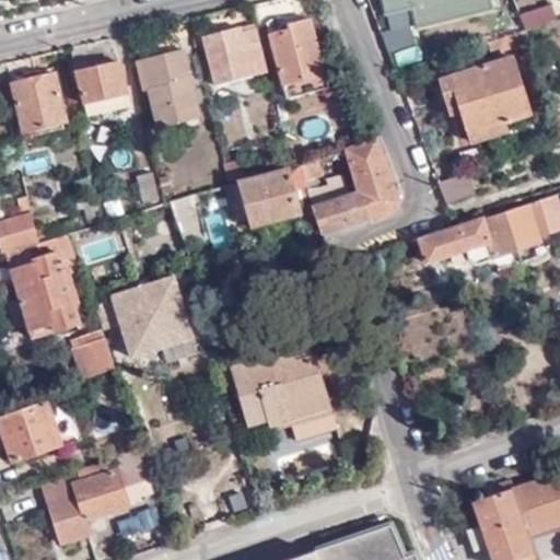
[(380,0),(383,12),(424,2),(428,18),(434,22),(448,19),(451,11),(446,0),(380,0)]
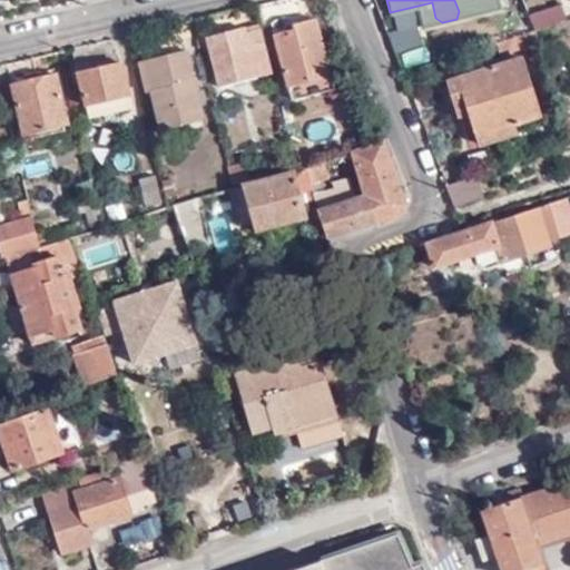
[(538,30),(567,21),(563,6),(533,17),(538,30)]
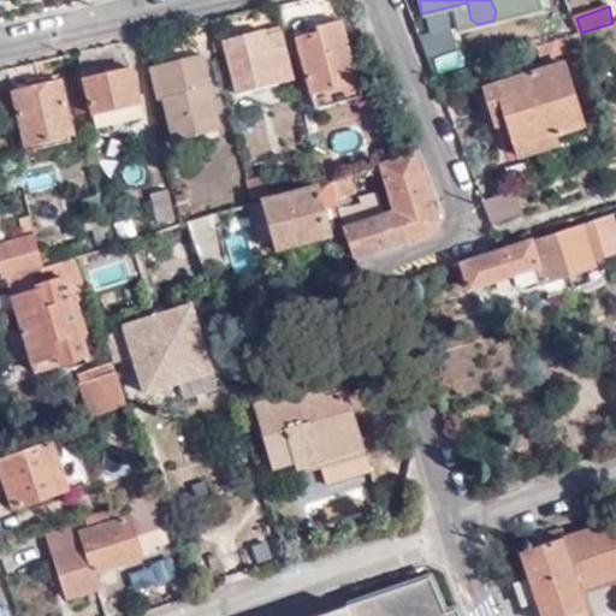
[(314,94),(357,80),(341,19),(318,25),(320,33),(297,39),(314,94)]
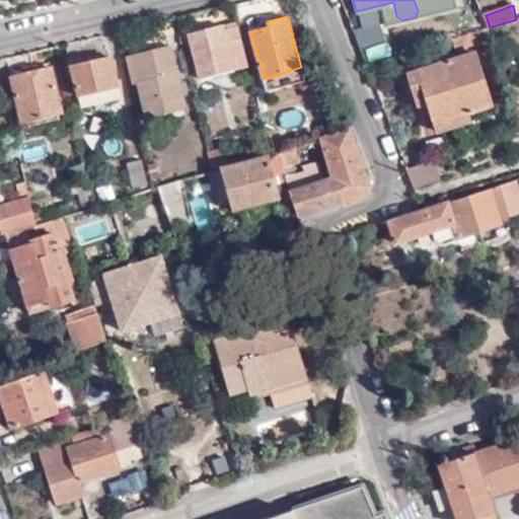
[(240,41),(237,23),(222,27),(226,44),(240,41)]
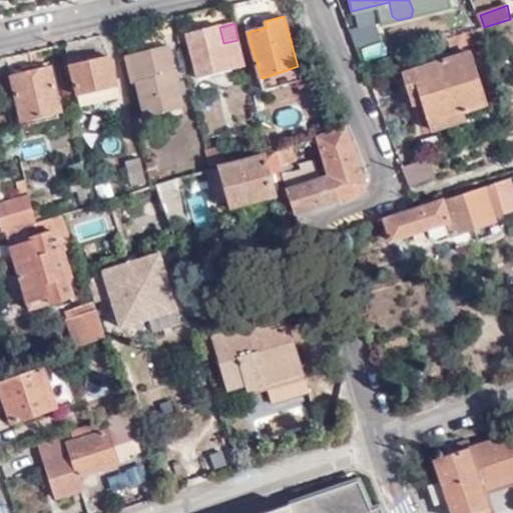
[(223,43),(219,27),(186,34),(197,80),(244,67),(237,40),(223,43)]
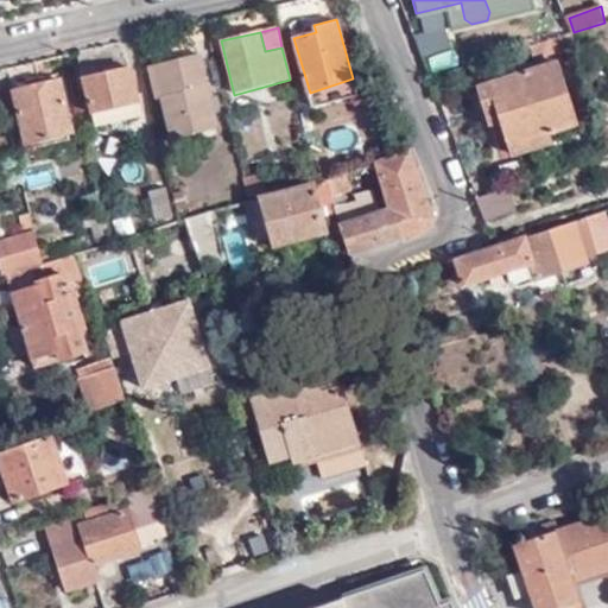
[(571,33),(531,46),(536,61),(576,48),(571,33)]
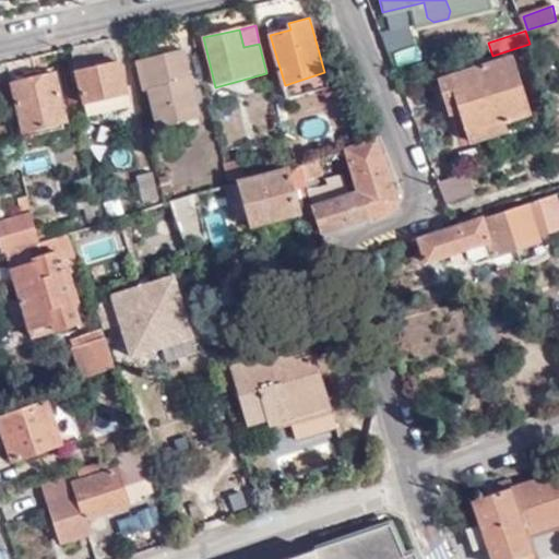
[(183,54),(143,61),(149,91),(145,92),(155,131),(200,122),(183,54)]
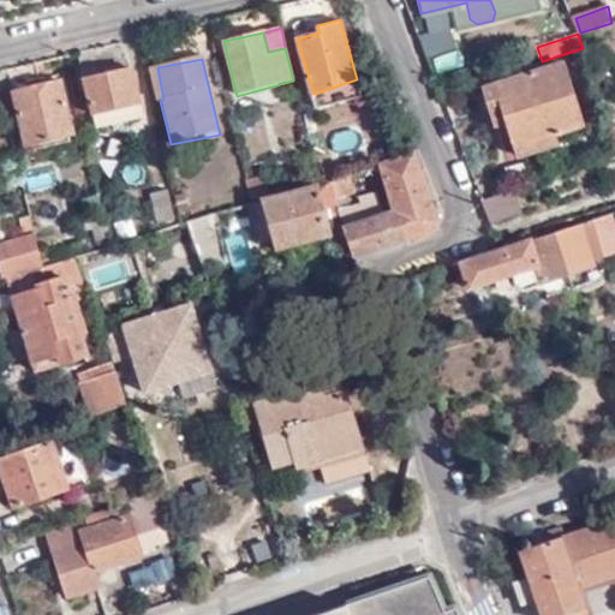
[(503,154),(514,151),(560,136),(584,127),(562,66),(484,91),(503,154)]
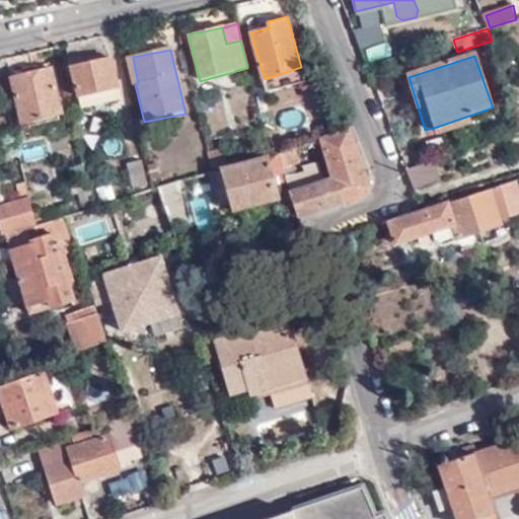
[(138,84),(133,57),(126,59),(132,86),(135,85),(138,84)]
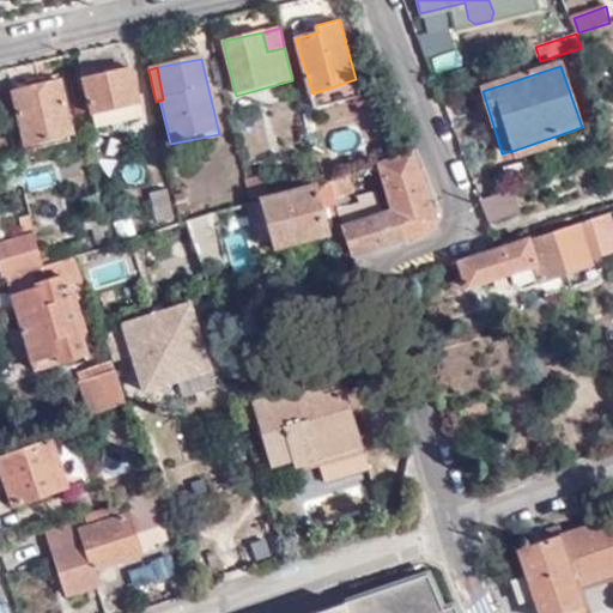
[(133,68),(86,78),(96,125),(143,115),(133,68)]
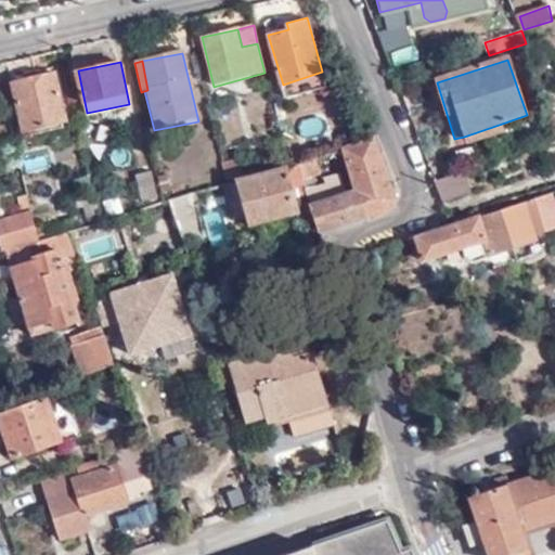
[(326,86),(322,72),(283,85),(286,98),(326,86)]
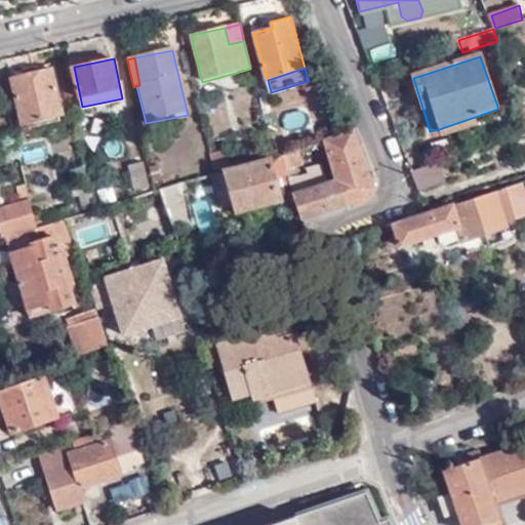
[(51,70),(11,79),(22,125),(64,115),(51,70)]
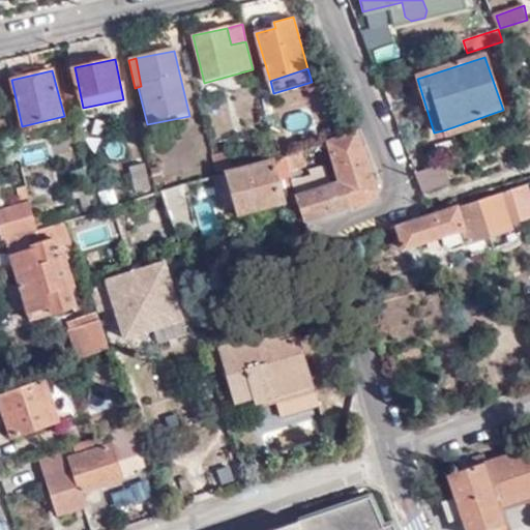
[(482,117),(443,130),(446,139),(484,125),(482,117)]
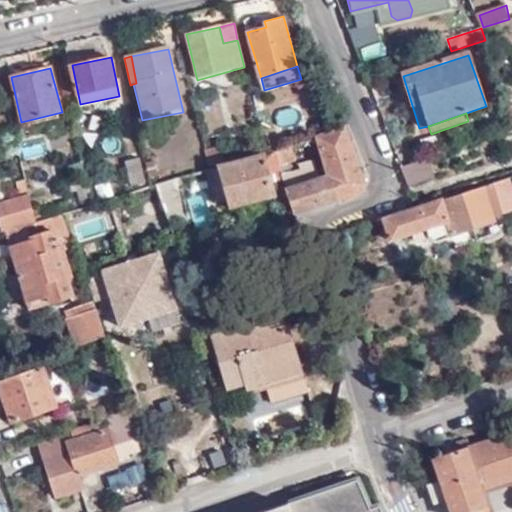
[(344,128),(342,128),(317,135),(328,171),(307,178),(302,165),(277,174),(295,214),(361,193),(364,184),(344,128)]
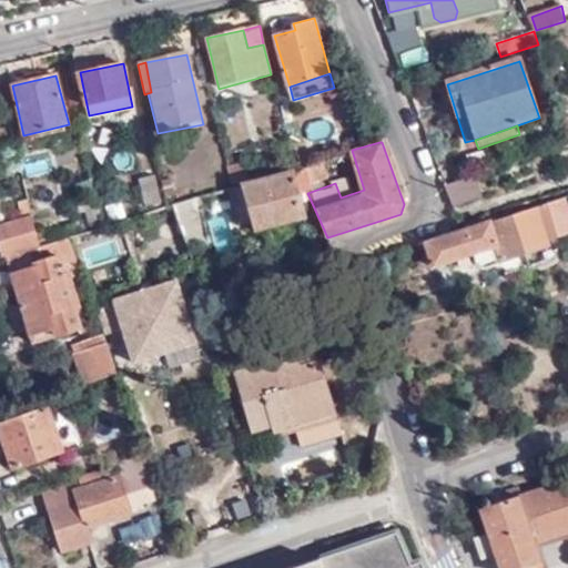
[(311,162),(293,166),(301,181),(315,175),(311,162)]
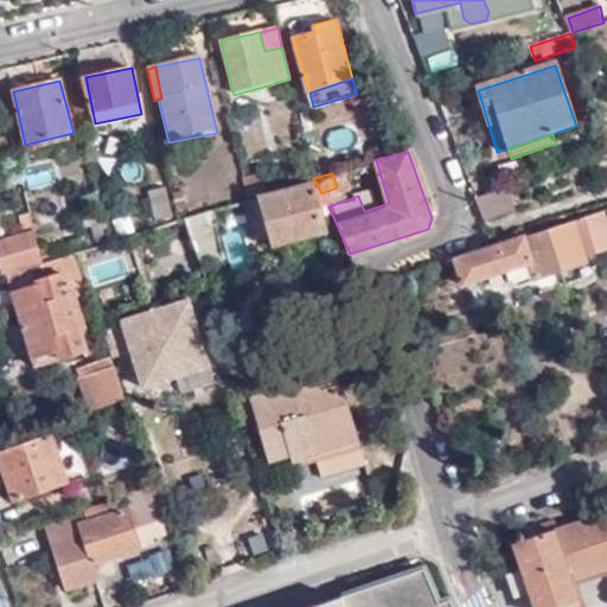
[(270,244),(325,229),(312,179),(257,196),(268,235),(270,244)]
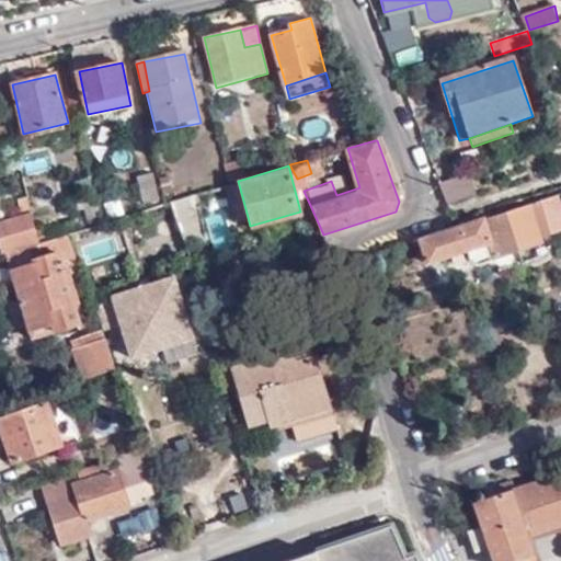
[(468,173),(439,183),(447,203),(476,193),(468,173)]
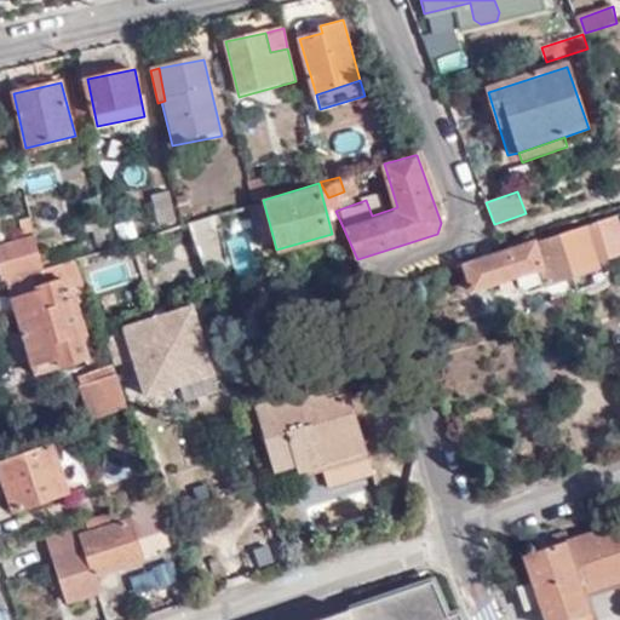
[(167,193),(153,196),(158,224),(174,220),(167,193)]
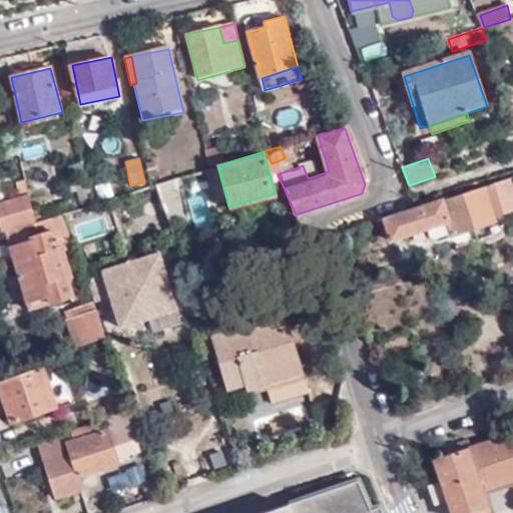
[(226,198),(217,165),(208,168),(205,169),(214,202),(226,198)]
